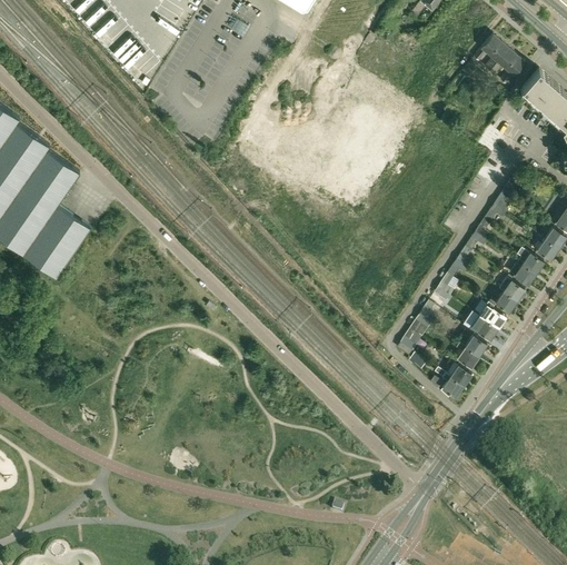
[(200,3),(196,0),(188,0),(182,8),(192,15),(200,3)]
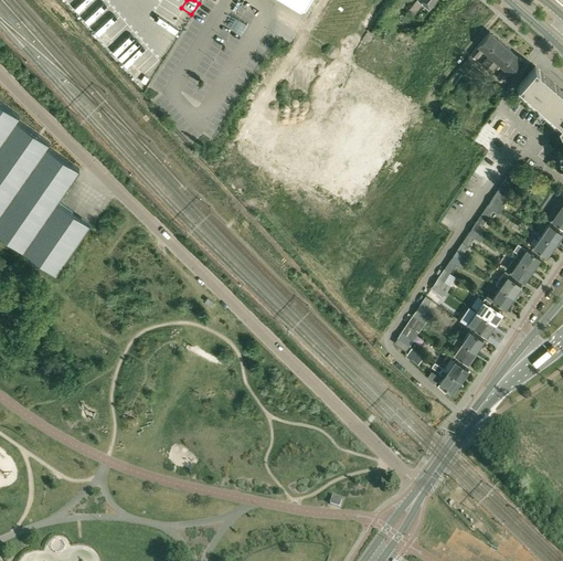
[(276,0),(294,11),(297,12),(303,11),(309,0),(276,0)]
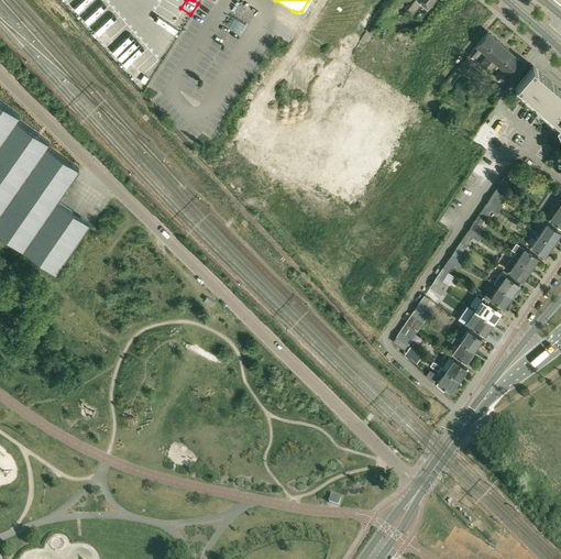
[(415,0),(406,12),(411,17),(420,6),(425,9),(431,0),(415,0)]
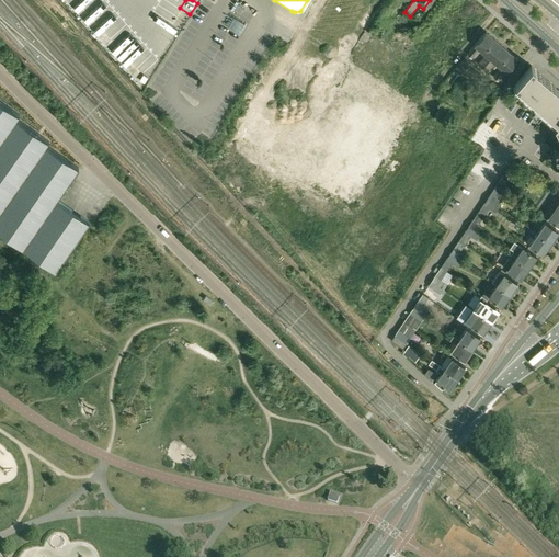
[(483,35),(465,57),(469,61),(477,53),(480,56),(492,42),(483,35)]
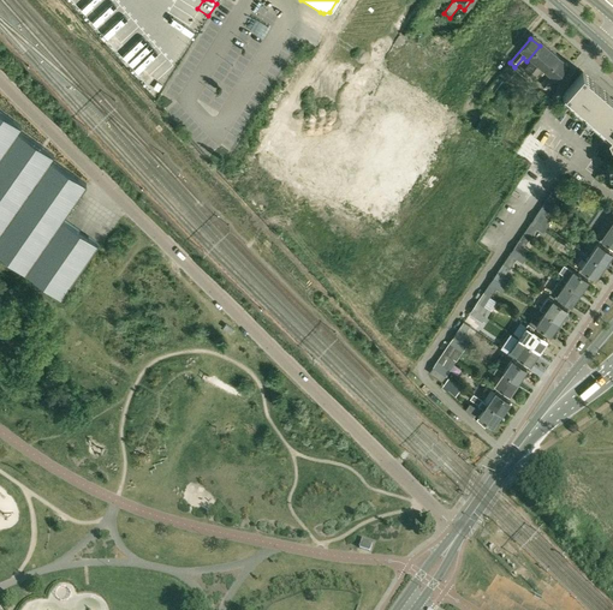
[(530,65),(522,73),(527,78),(548,54),(540,46),(527,61),(530,65)]
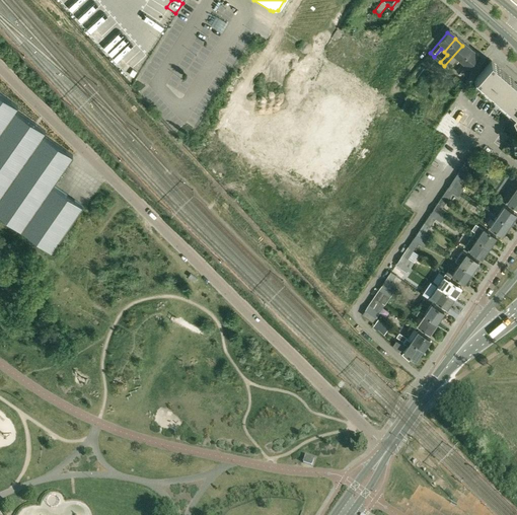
[(462,46),(444,66),(448,69),(455,62),(458,64),(469,52),(462,46)]
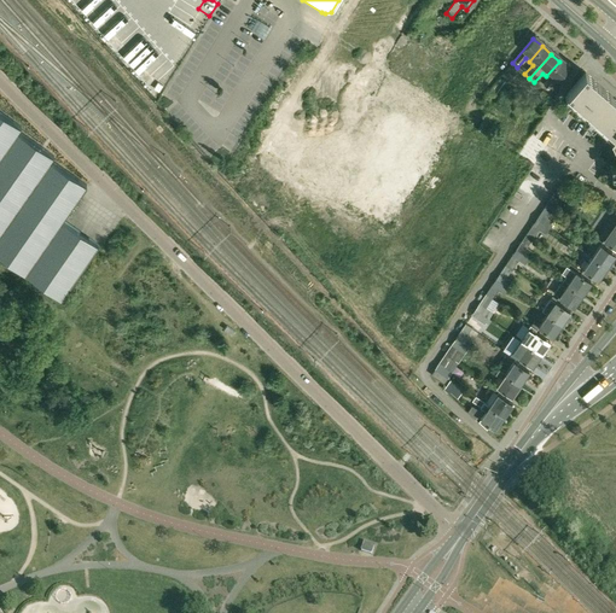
[(550,80),(541,88),(546,93),(568,69),(559,62),(546,76),(550,80)]
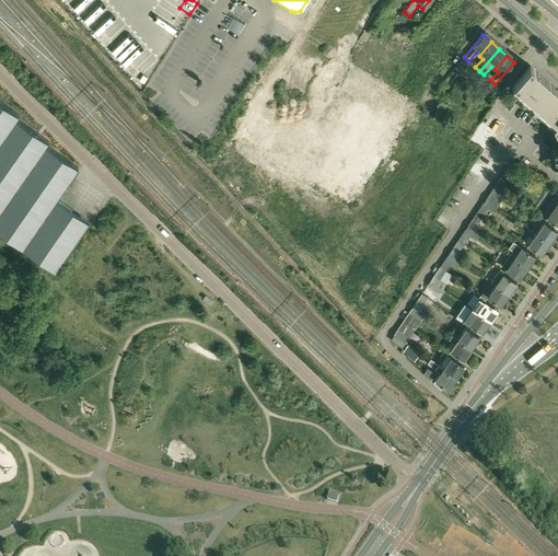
[(557,95),(529,69),(512,89),(554,125),(551,128),(554,134),(557,134),(557,95)]
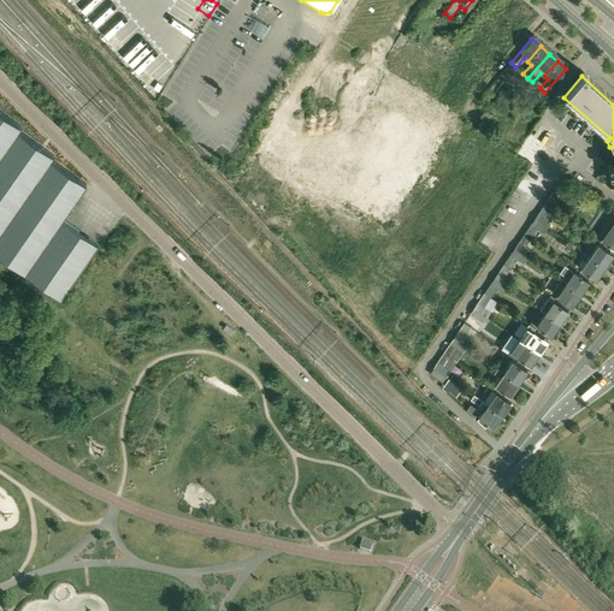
[(0,260),(59,302),(96,249),(60,224),(84,189),(48,164),(52,160),(16,135),(19,131),(0,117),(0,260)]
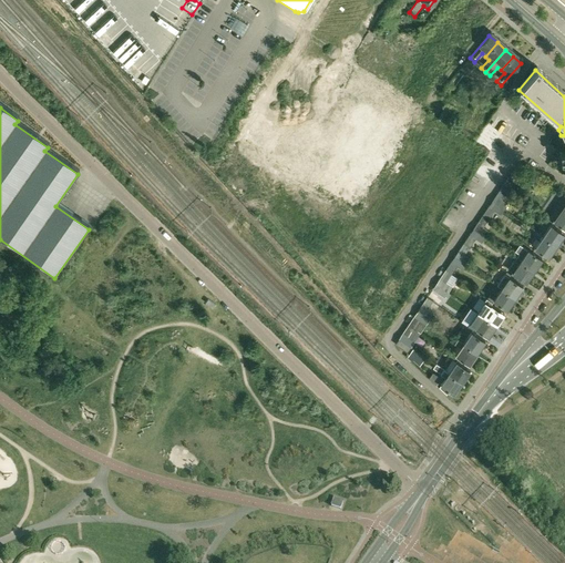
[(509,177),(509,178),(521,186),(522,185),(523,184),(524,182),(522,180),(516,176),(512,173),(509,177)]
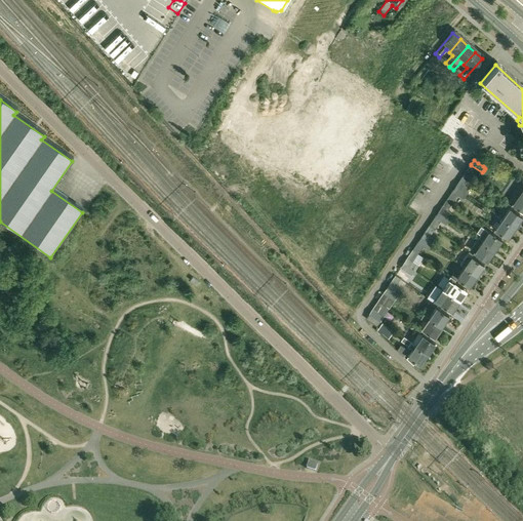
[(481,173),(482,172),(471,165),(467,170),(468,171),(472,174),(478,178),(480,175),(481,173)]
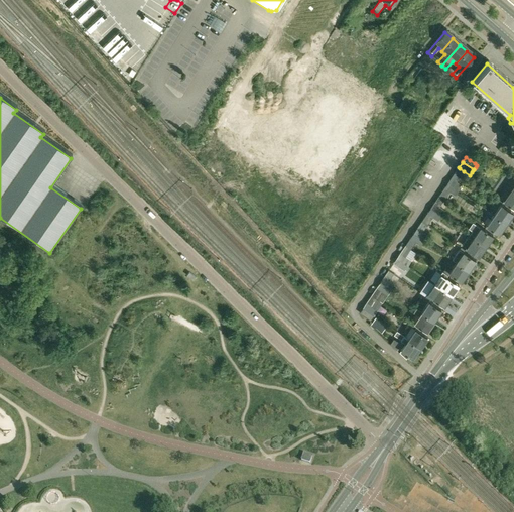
[(445,187),(457,195),(461,188),(455,184),(460,177),(455,174),(445,187)]
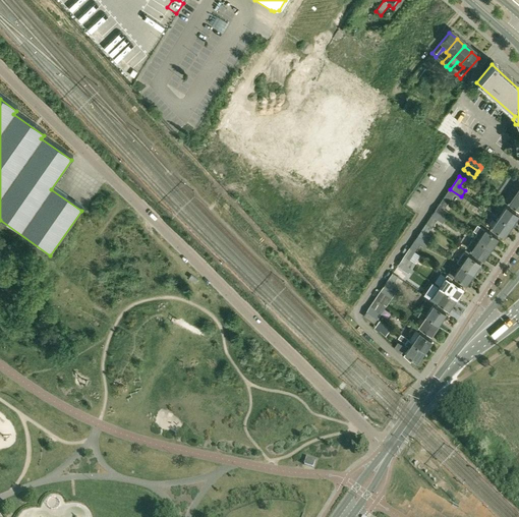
[(518,182),(517,181),(509,192),(518,198),(518,182)]
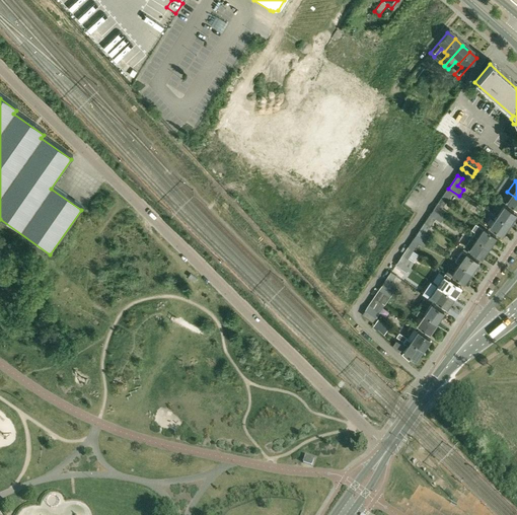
[(456,201),(459,196),(448,189),(440,201),(445,204),(450,197),(456,201)]
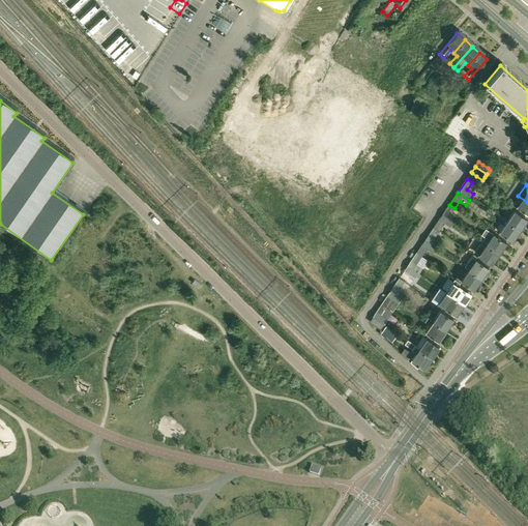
[(527,217),(527,202),(518,196),(516,200),(520,203),(516,209),(527,217)]
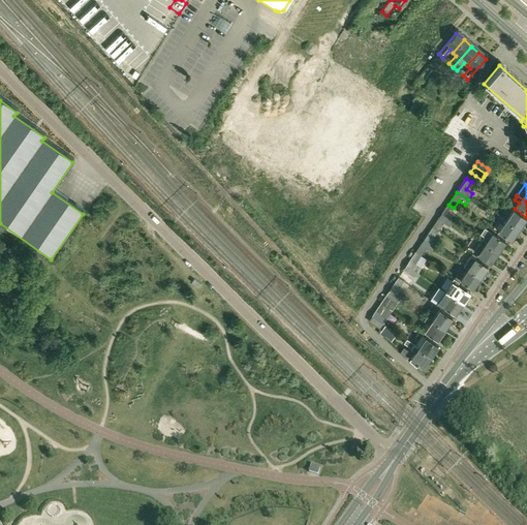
[(448,215),(454,208),(448,205),(439,217),(451,225),(455,219),(448,215)]
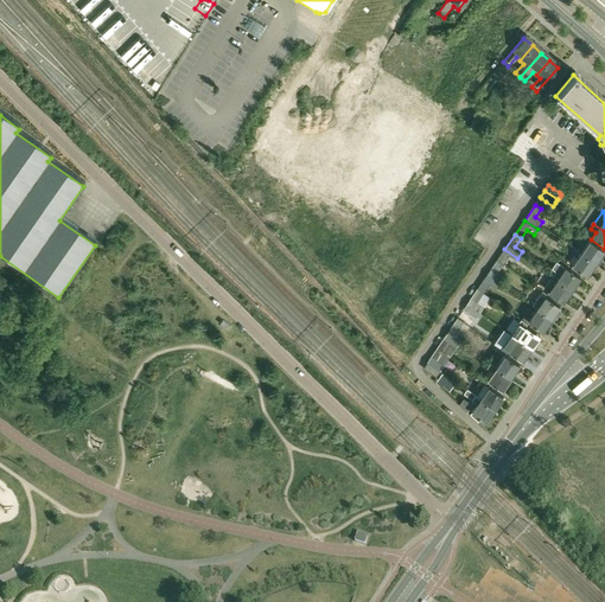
[(602,254),(592,248),(587,244),(579,257),(593,267),(602,254)]
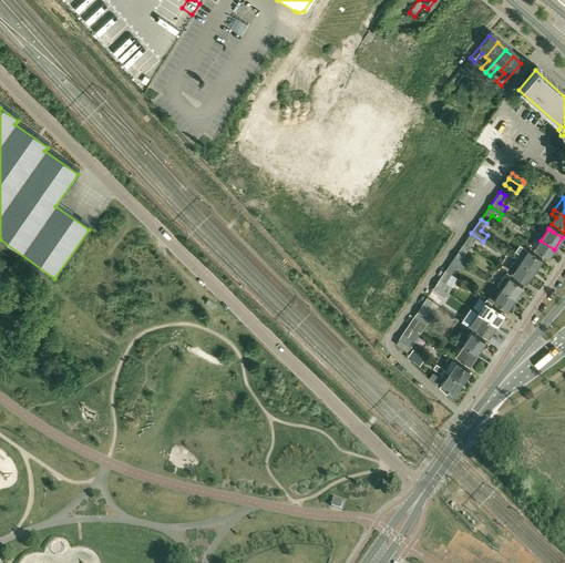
[(480,247),(483,242),(471,233),(462,247),(469,252),(474,243),(480,247)]
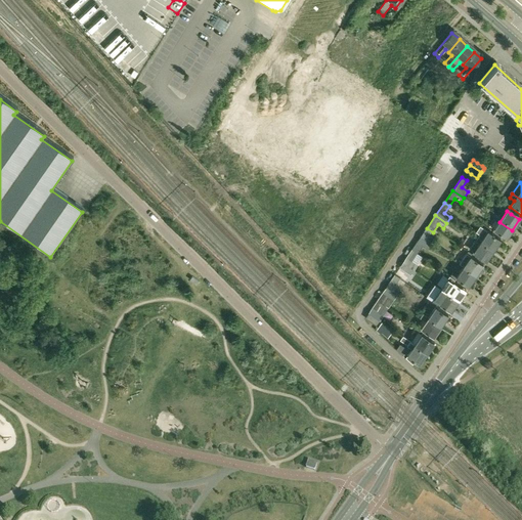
[(505,241),(512,230),(499,222),(492,232),(505,241)]
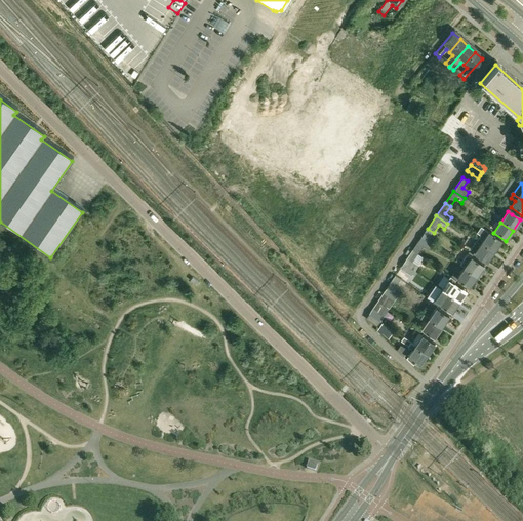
[(429,239),(434,233),(428,229),(419,241),(430,249),(434,243),(429,239)]
